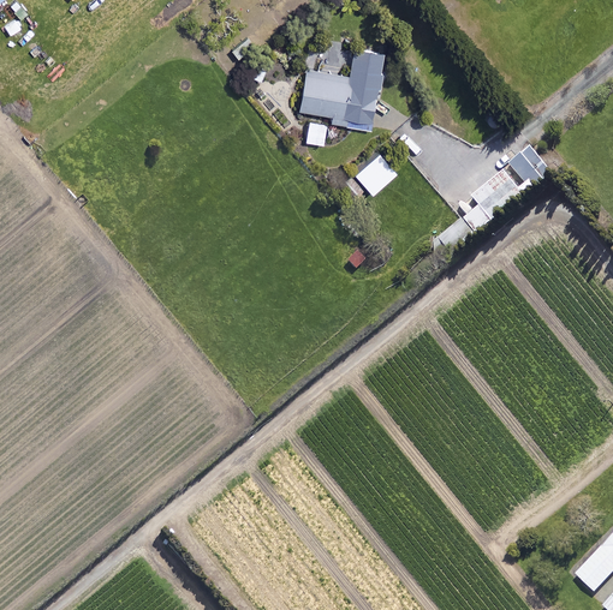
[(380,54),(355,49),(350,78),(307,71),(307,73),(299,112),(333,118),(332,125),(370,131),(380,81),(385,54),(380,54)]
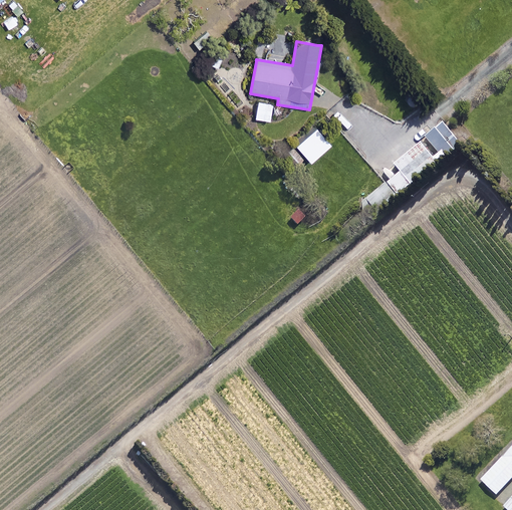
[(273,106),(259,102),(256,111),(255,118),(269,122),(273,106)]
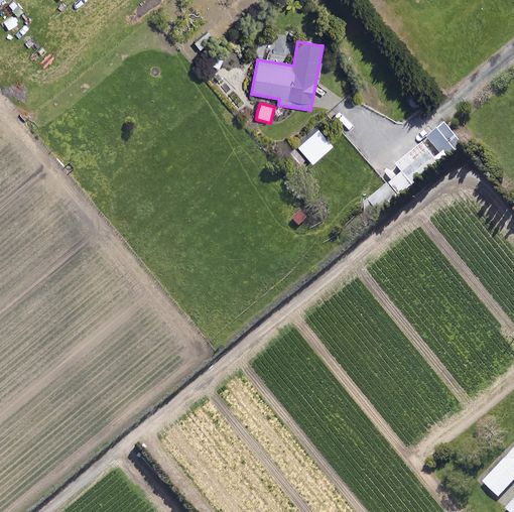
[(399,168),(405,176),(390,188),(364,209),(374,223),(468,150),(464,145),(448,126),(431,140),(443,155),(437,160),(426,147),(399,168)]
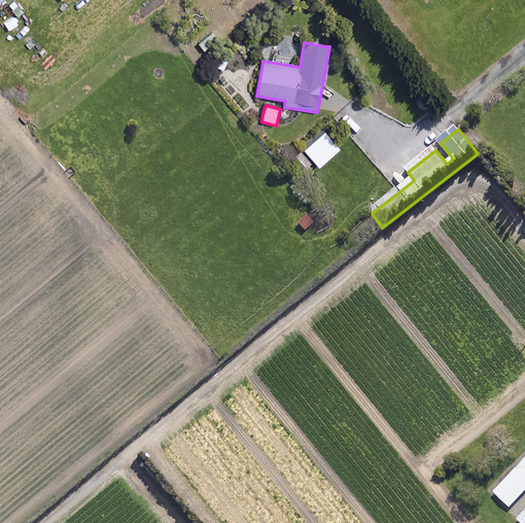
[(338,149),(322,133),(304,150),(319,166),(338,149)]
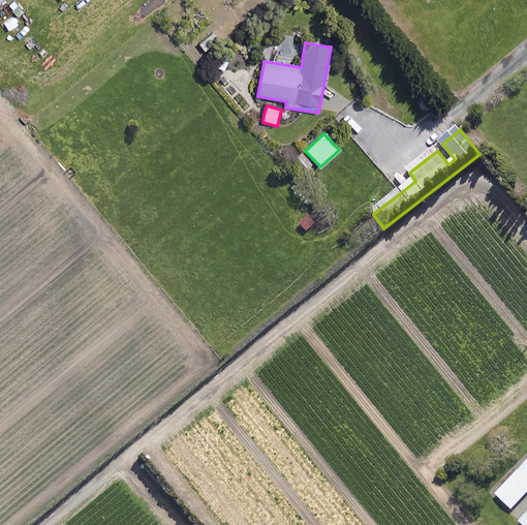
[(313,164),(301,153),(292,161),(305,173),(308,170),(313,164)]
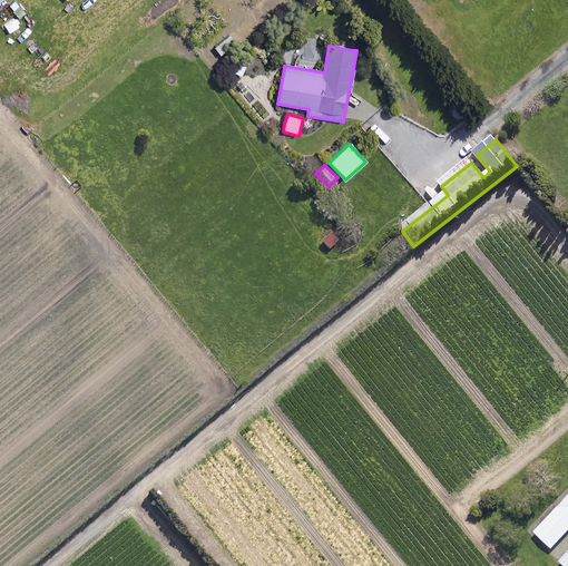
[(567,501),(537,536),(554,553),(567,537),(567,501)]
